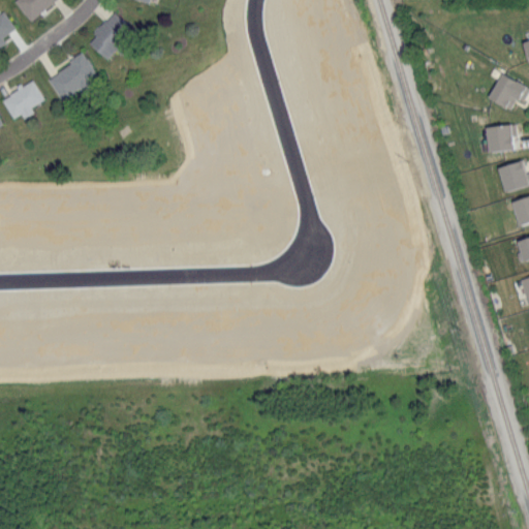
[(12,0),(31,20),(52,0),(12,0)]
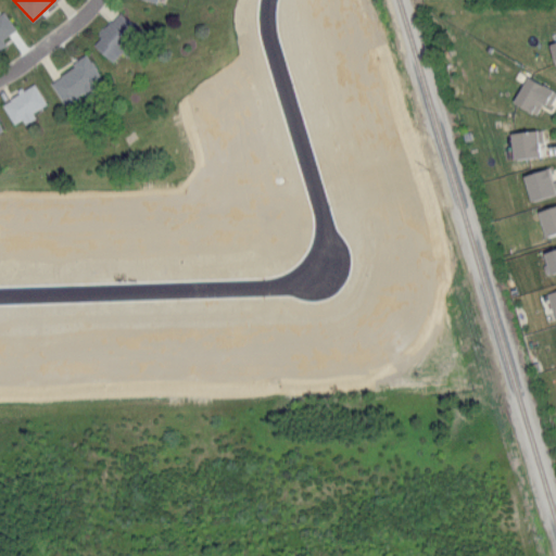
[(1,38),(15,28),(3,10),(0,12),(0,45),(3,42),(1,38)]
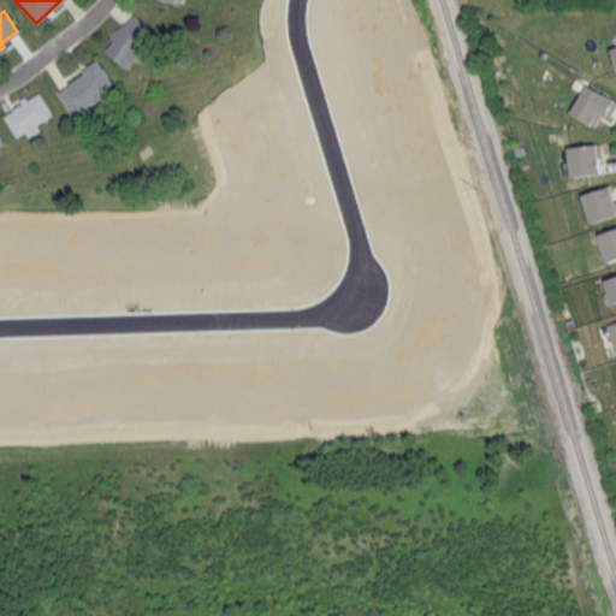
[(122,66),(153,33),(132,12),(100,47),(122,66)]
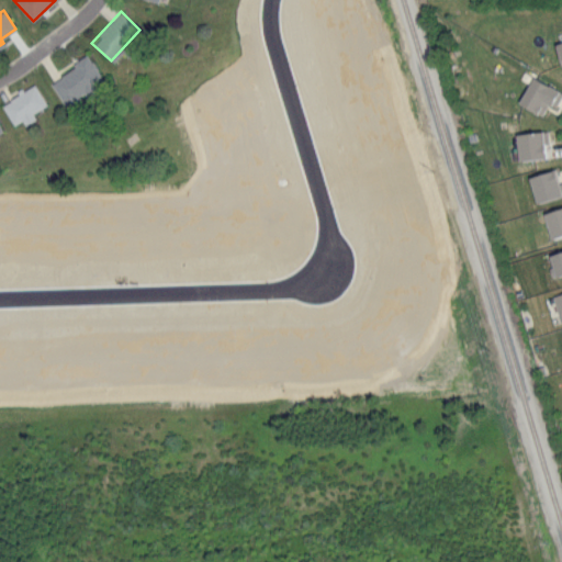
[(49,80),(65,104),(103,81),(88,56),(49,80)]
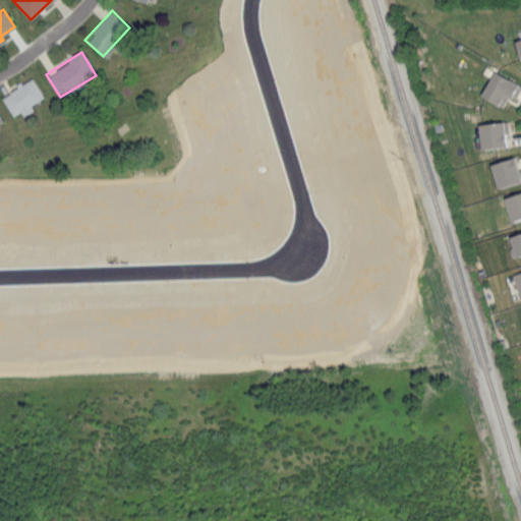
[(479,95),(502,107),(508,96),(514,100),(520,85),(494,70),(479,95)]
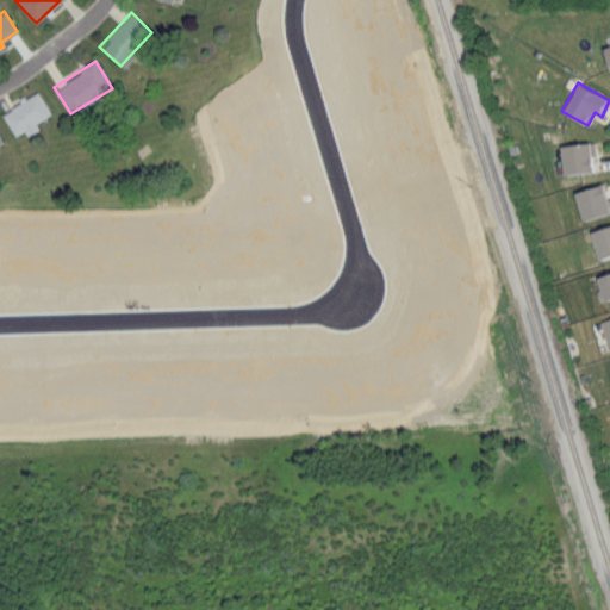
[(1,112),(13,135),(23,130),(26,135),(38,128),(35,122),(50,113),(36,89),(18,99),(19,103),(1,112)]
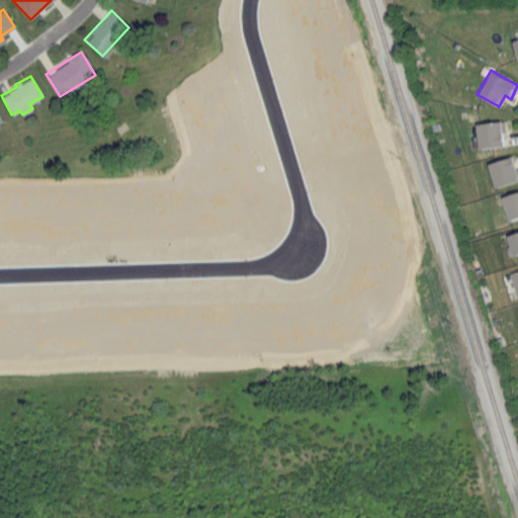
[(502,145),(500,133),(505,132),(503,119),(475,123),(478,148),(502,145)]
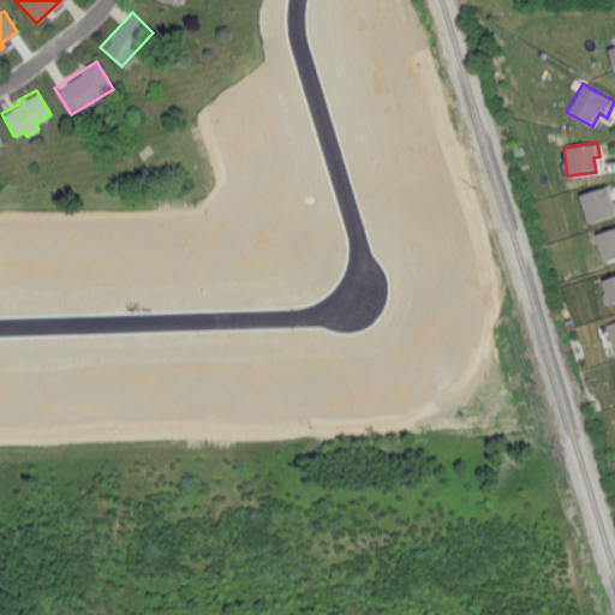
[(614,213),(614,197),(610,199),(605,184),(577,193),(586,222),(614,213)]
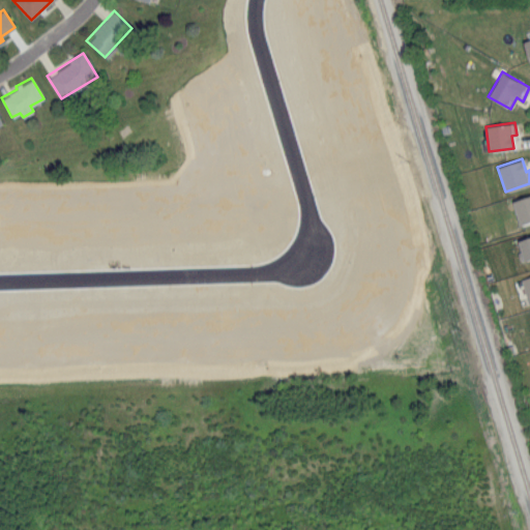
[(529,195),(512,199),(518,224),(529,221),(529,195)]
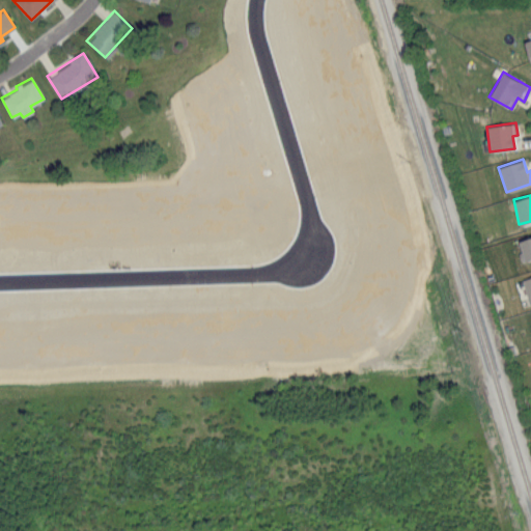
[(530,235),(518,241),(524,260),(530,258),(530,235)]
